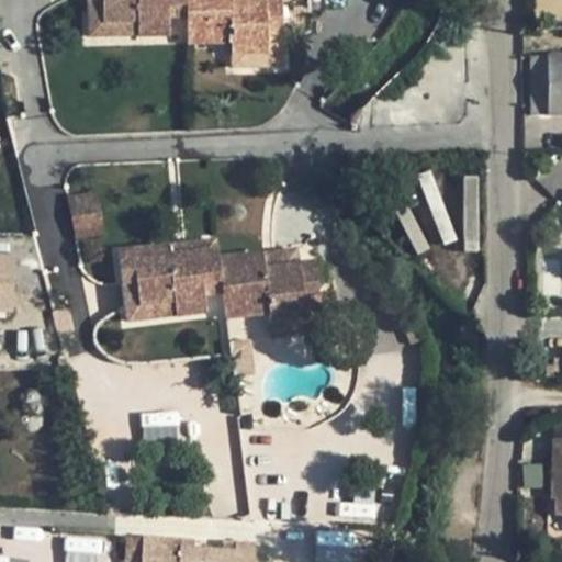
[(88,0),(89,37),(103,37),(102,22),(101,0),(88,0)]
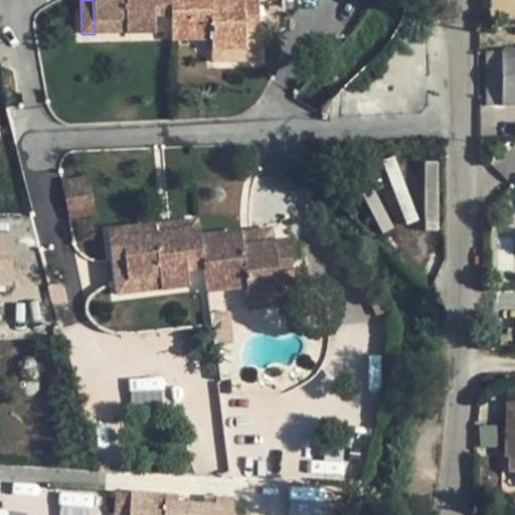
[(93,0),(94,20),(126,19),(127,33),(155,32),(154,16),(170,16),(171,40),(211,39),(211,49),(245,49),(244,29),(259,29),(258,0),(93,0)]
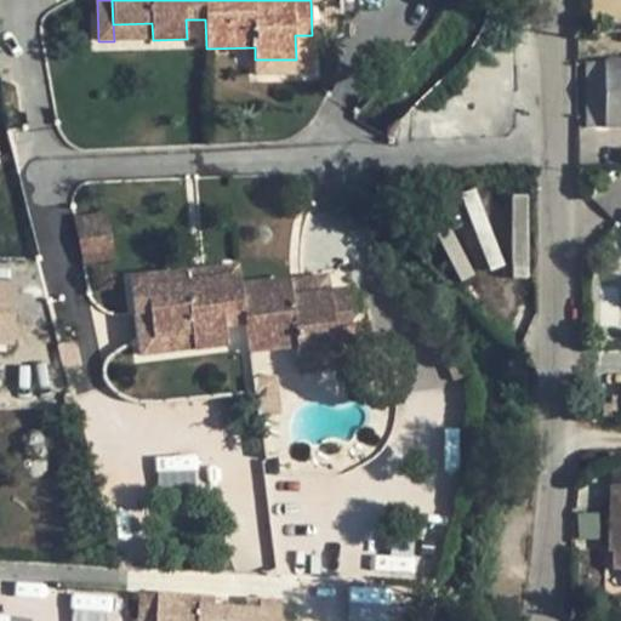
[(153,40),(152,23),(113,24),(114,41),(153,40)]
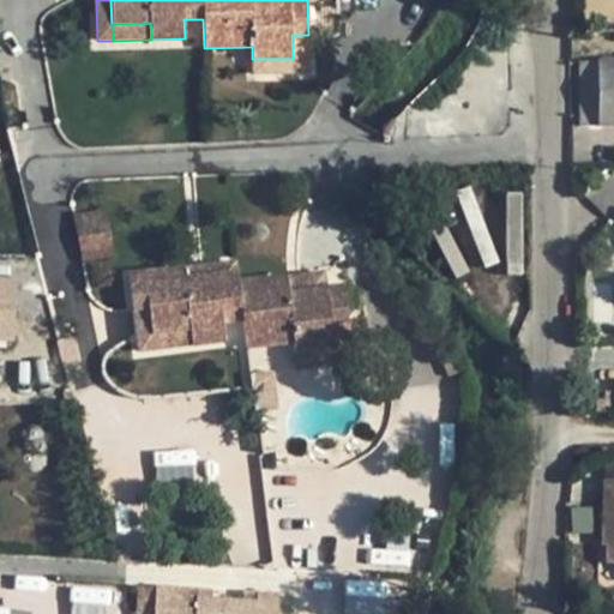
[(293,59),(293,74),(309,73),(308,35),(292,35),(293,59)]
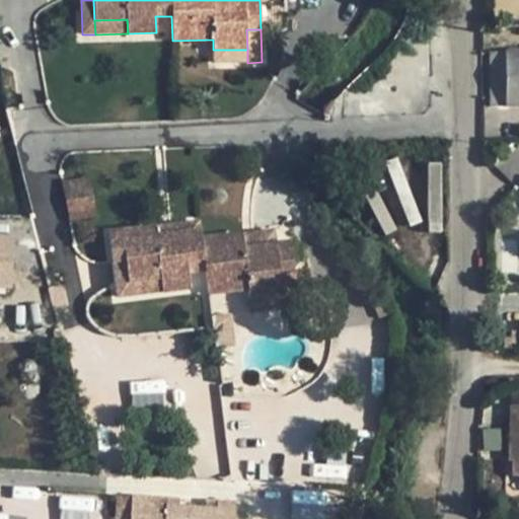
[(247,50),(213,50),(214,64),(247,63),(247,50)]
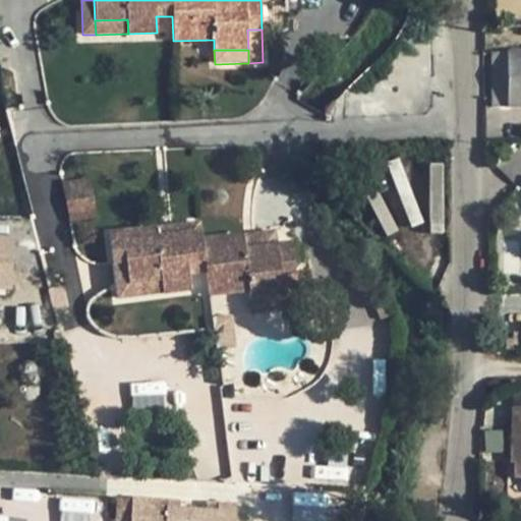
[(520,108),(520,54),(493,54),(493,108),(520,108)]
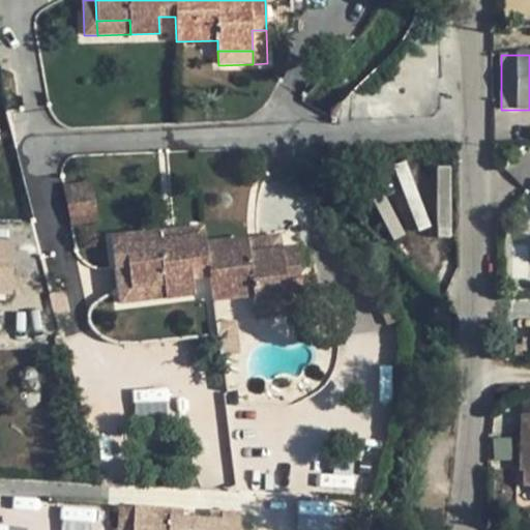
[(159,241),(205,235),(204,227),(158,233),(159,241)]
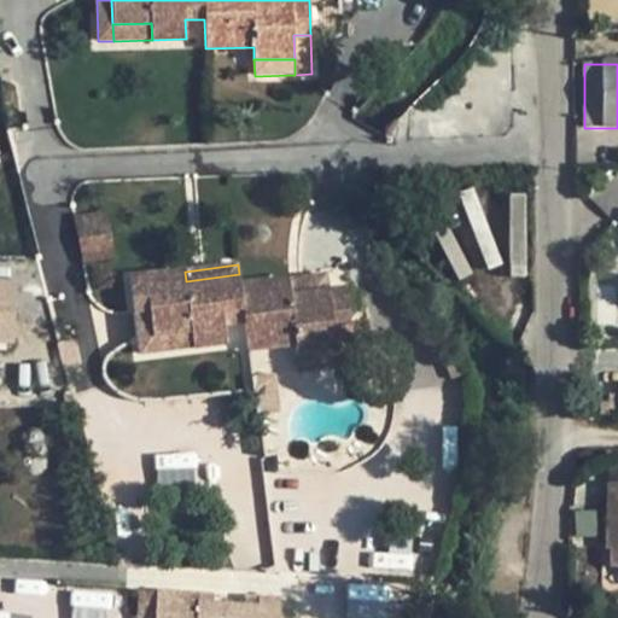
[(185,272),(128,279),(136,338),(191,332),(193,348),(227,344),(225,325),(244,322),(249,351),(295,345),(296,357),(353,349),(345,290),(328,291),(291,296),(289,280),(240,286),(239,274),(186,281),(185,272)]
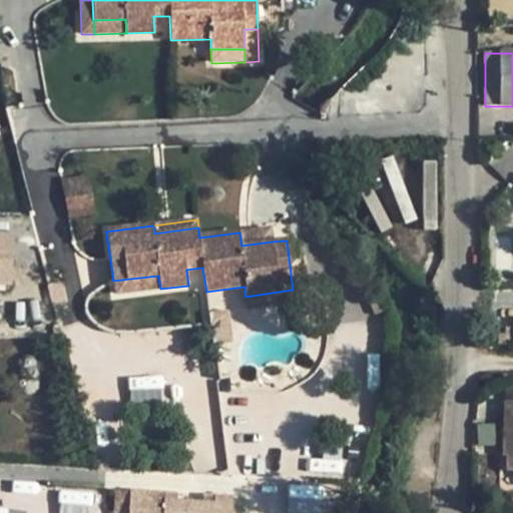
[(241,245),(273,241),(272,228),(239,232),(241,245)]
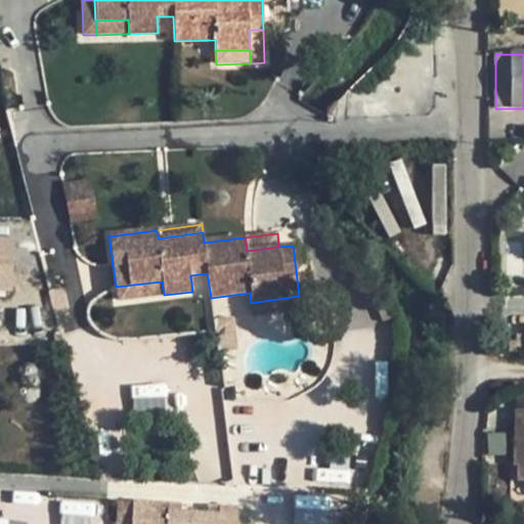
[(10,243),(0,242),(0,265),(10,265),(10,243)]
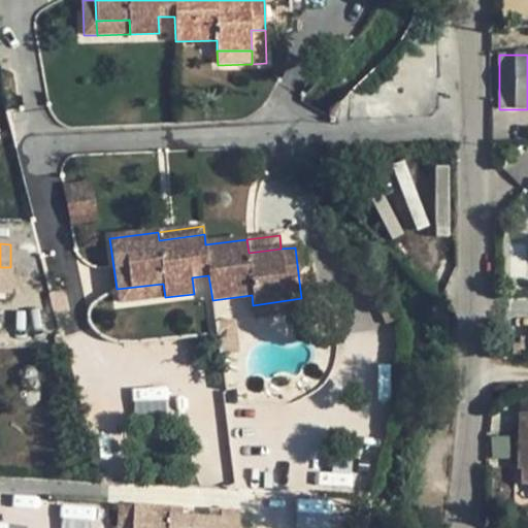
[(0,291),(10,291),(10,267),(0,267),(0,291)]
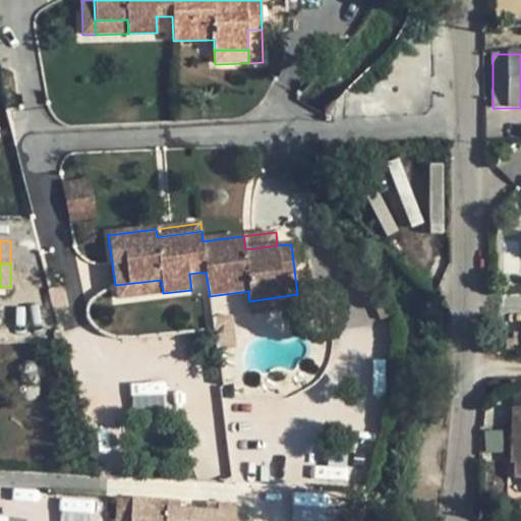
[(161,280),(115,285),(117,299),(163,293),(161,280)]
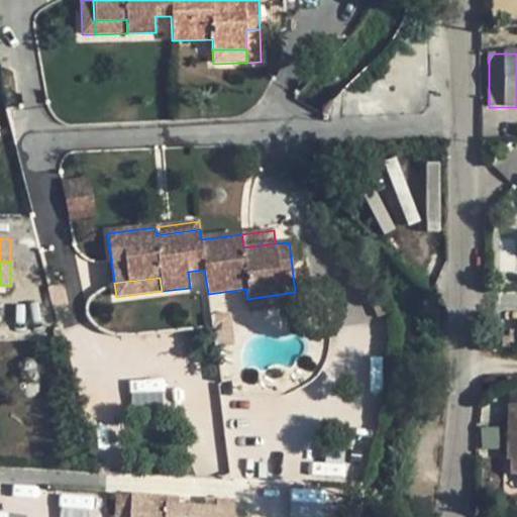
[(297,306),(295,292),(247,299),(249,313),(297,306)]
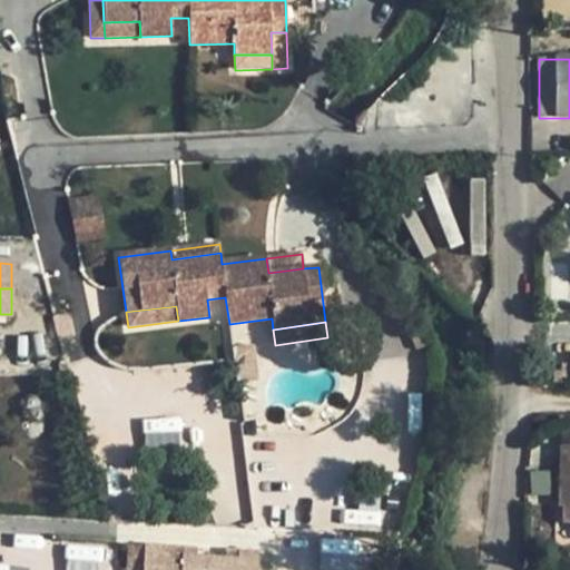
[(180,442),(178,418),(144,421),(146,445),(180,442)]
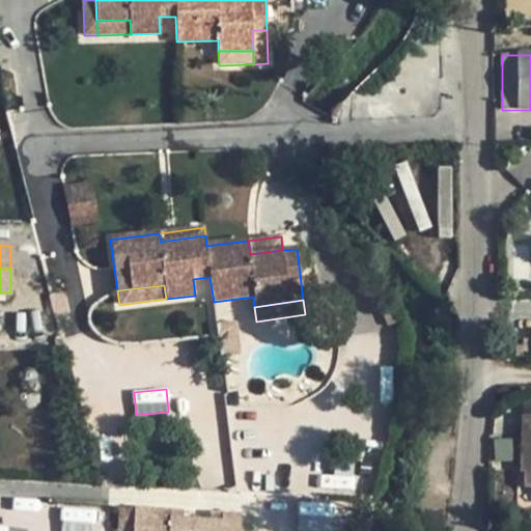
[(530,418),(522,418),(520,468),(524,468),(524,487),(530,486),(530,418)]
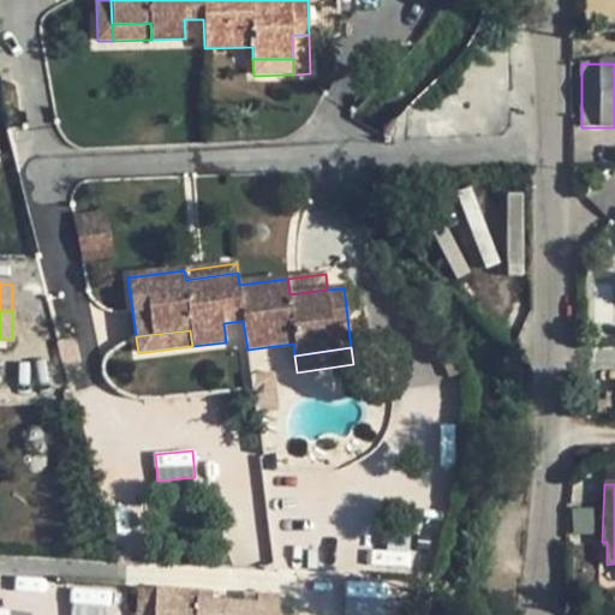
[(70,589),(71,614),(113,614),(111,585),(70,589)]
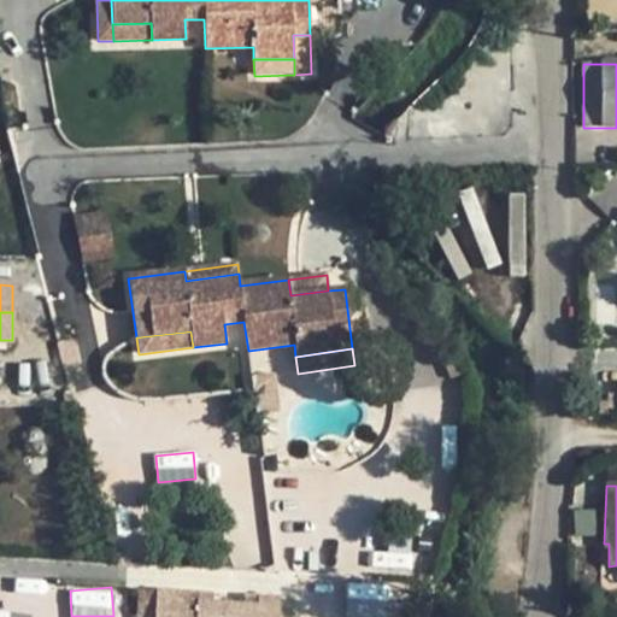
[(154,616),(157,592),(137,591),(135,616),(154,616)]
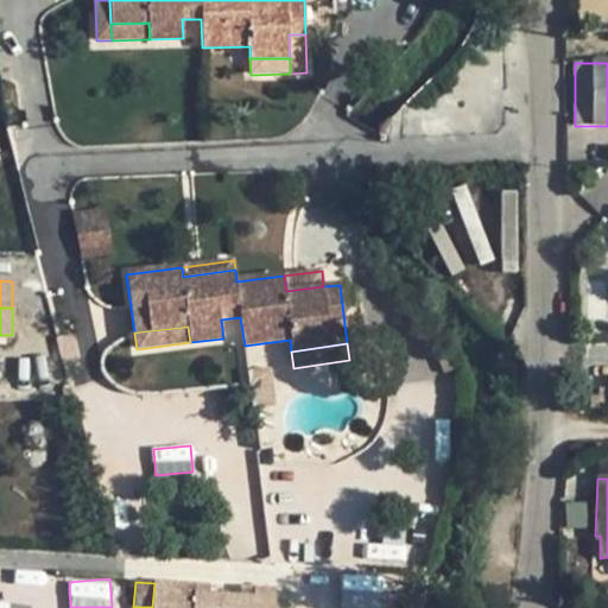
[(0,600),(33,602),(32,607),(70,607),(71,606),(55,605),(56,587),(0,583),(0,600)]
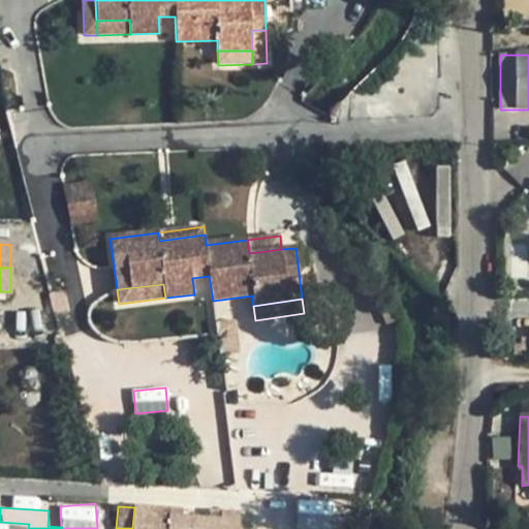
[(170,508),(134,507),(132,528),(239,528),(241,512),(221,511),(221,519),(209,519),(182,517),(170,517),(170,508)]
